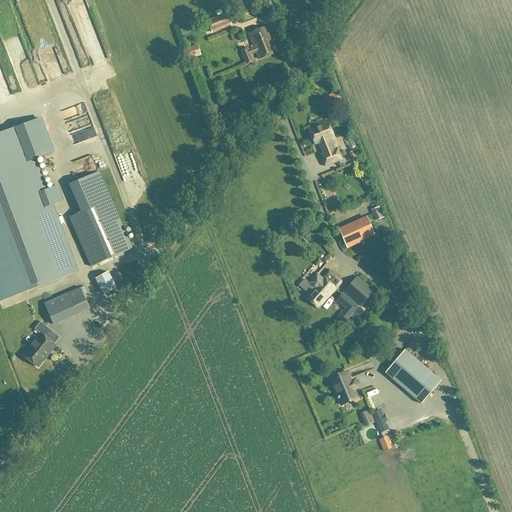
[(275,12),(270,1),(259,6),(263,16),(275,12)]
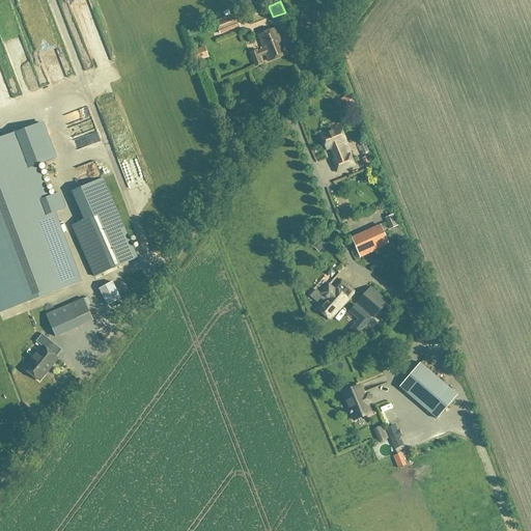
[(234,15),(230,16),(225,18),(216,22),(220,33),(240,26),(234,15)]
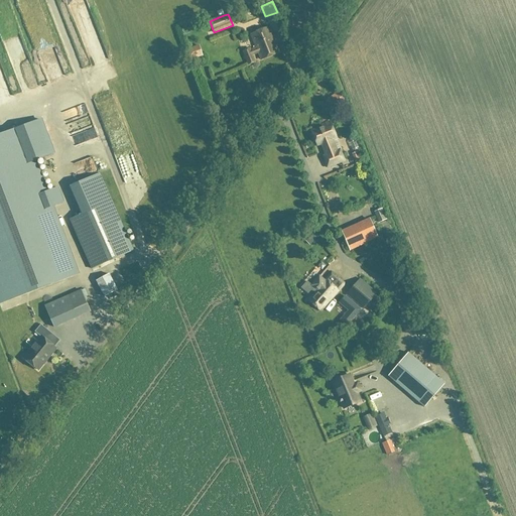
[(256,48),(250,51),(250,49),(243,52),(248,65),(255,61),(252,55),(258,53),(260,59),(279,52),(269,27),(251,34),(256,48)]
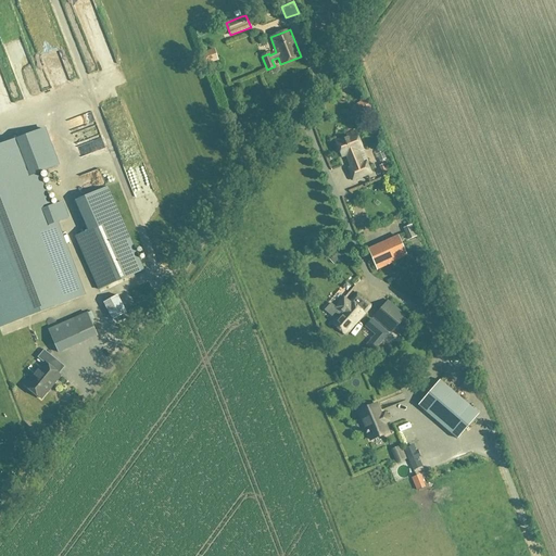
[(205,65),(218,61),(214,50),(201,54),(205,65)]
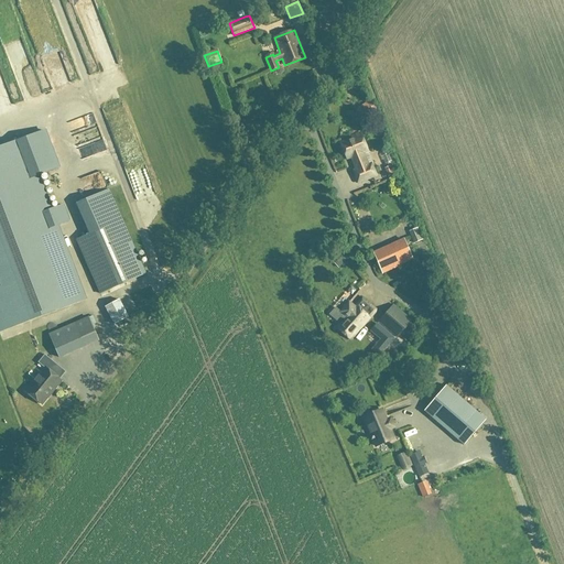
[(57,89),(69,85),(60,53),(47,56),(57,89)]
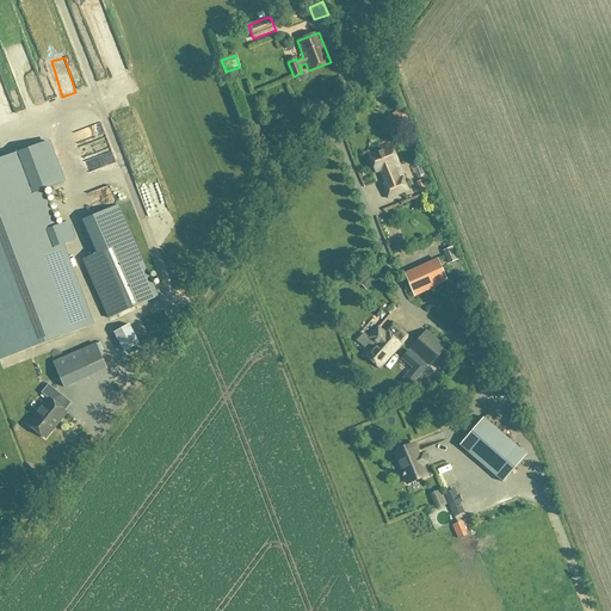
[(387,118),(394,130),(408,122),(401,110),(387,118)]
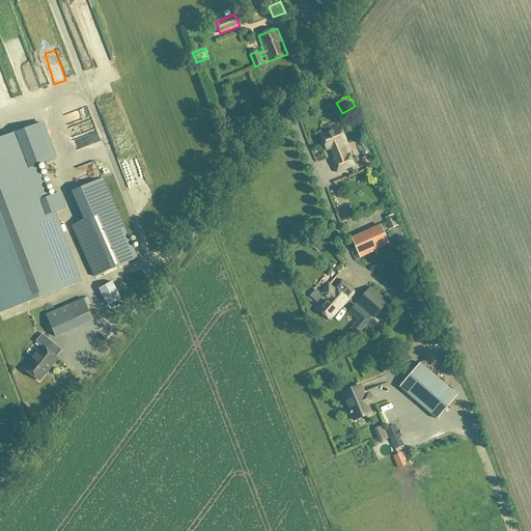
[(52,214),(64,208),(58,193),(47,198),(34,167),(54,159),(40,124),(0,139),(0,312),(79,282),(52,214)]
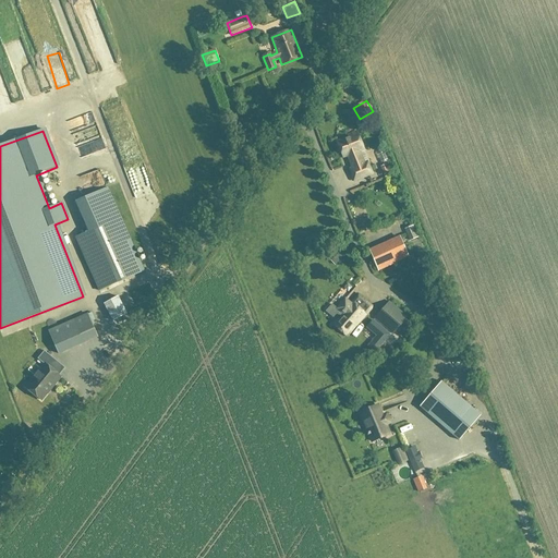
[(343,159),(348,157),(352,168),(349,169),(354,182),(373,174),(367,162),(365,164),(361,152),(364,150),(356,131),(348,134),(348,136),(336,141),(343,159)]
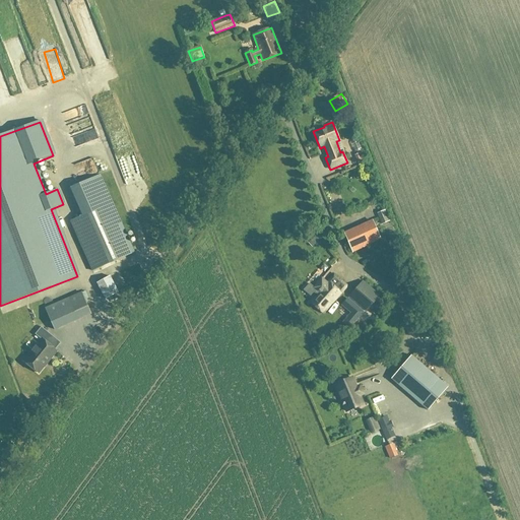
[(361,152),(354,155),(358,164),(364,160),(361,152)]
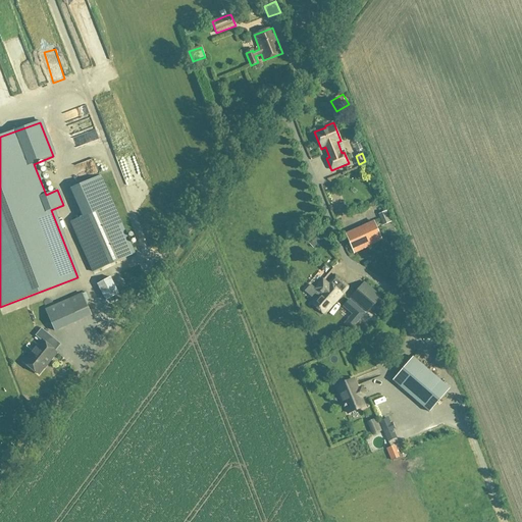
[(113,204),(83,216),(72,220),(93,272),(136,255),(113,204)]
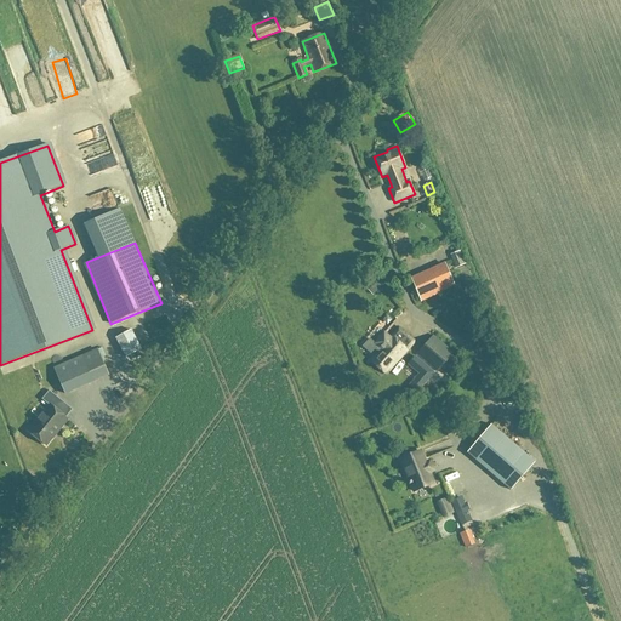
[(411,279),(421,301),(455,286),(445,265),(411,279)]
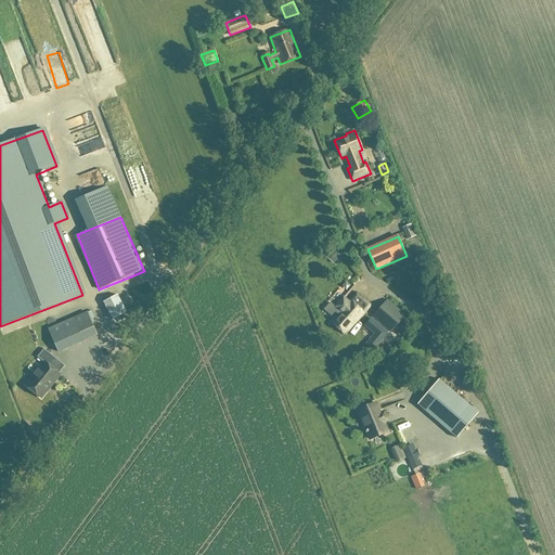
[(335,246),(324,256),(333,265),(343,255),(335,246)]
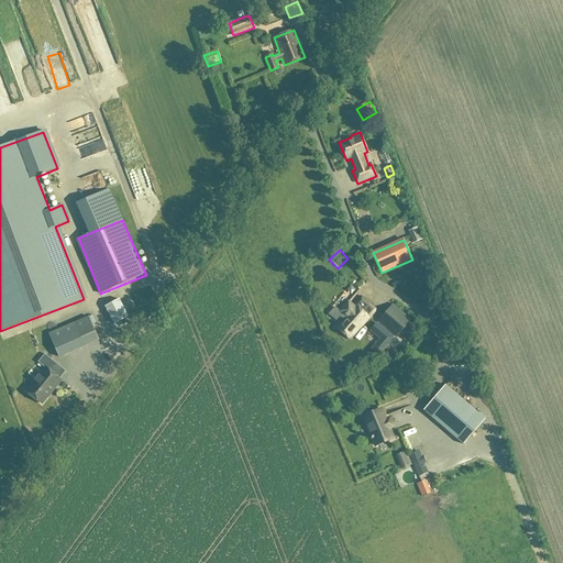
[(119,300),(105,307),(113,324),(128,318),(119,300)]
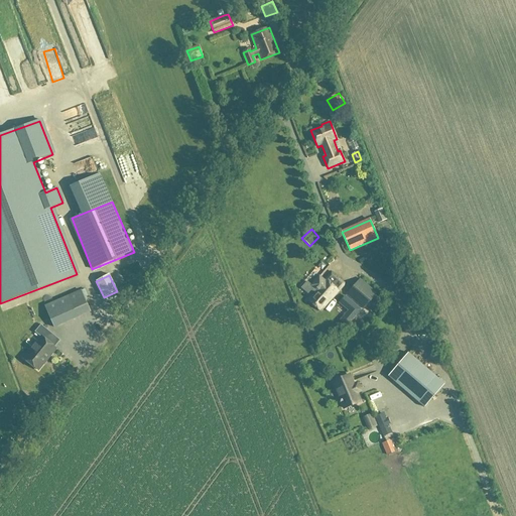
[(310,286),(315,290),(307,300),(320,311),(338,291),(326,280),(325,281),(319,277),(310,286)]
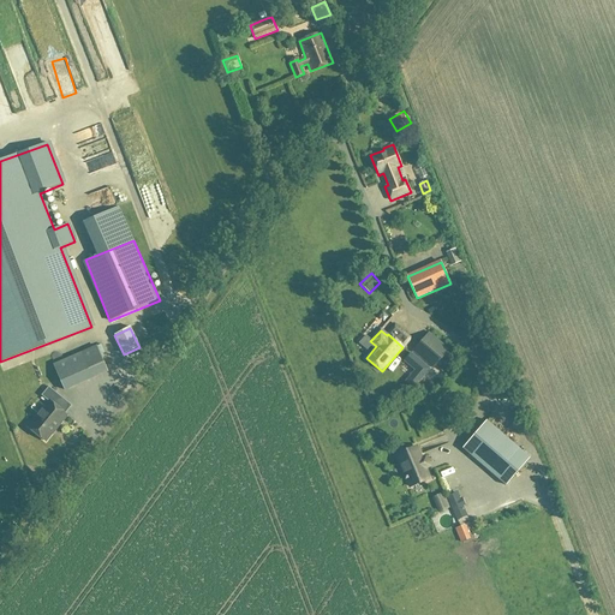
[(434,369),(441,359),(449,351),(429,333),(413,351),(434,369)]
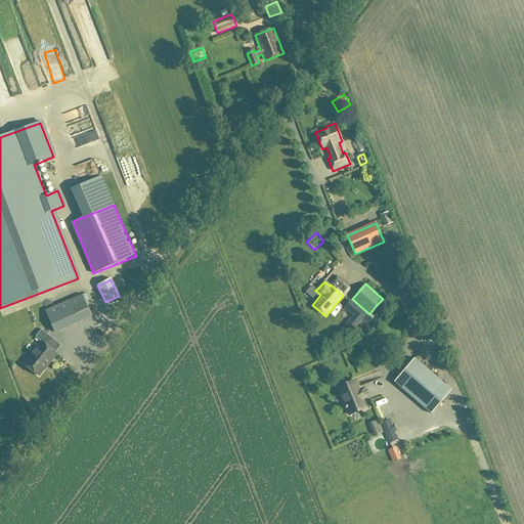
[(45,311),(55,333),(92,316),(86,302),(89,301),(86,294),(83,295),(45,311)]
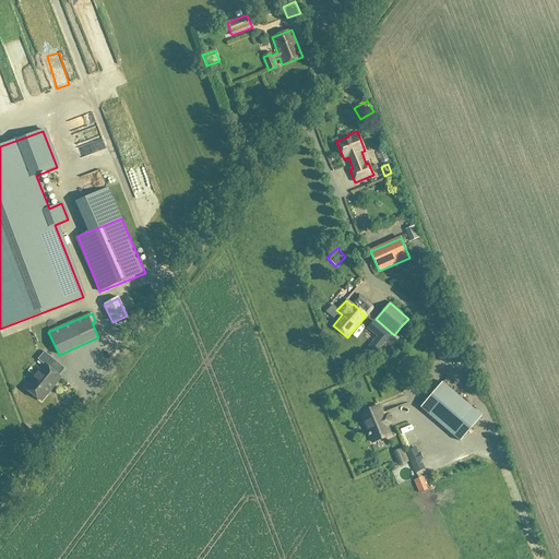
[(44,365),(25,388),(42,401),(60,378),(48,367),(54,359),(45,352),(38,360),(44,365)]
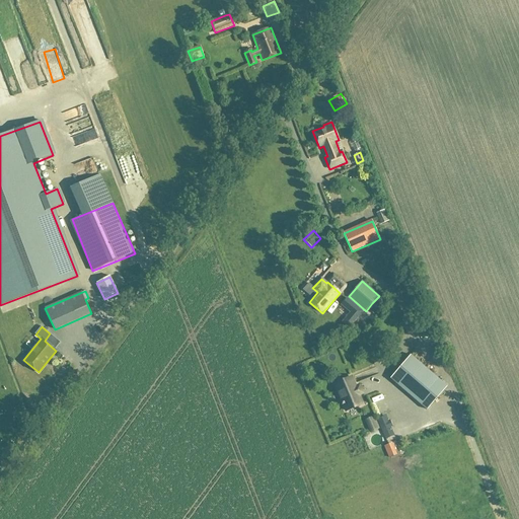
[(66,344),(75,348),(77,344),(68,340),(66,344)]
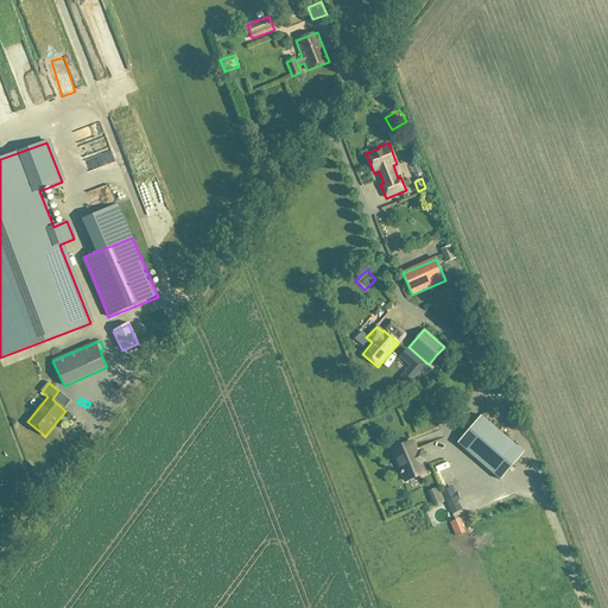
[(481,417),(457,443),(500,480),(524,453),(481,417)]
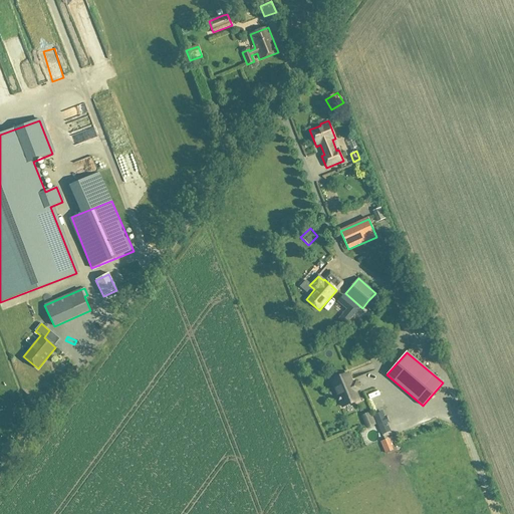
[(359,401),(355,391),(358,390),(355,381),(351,383),(347,373),(331,380),(339,399),(337,400),(337,402),(340,401),(343,408),(359,401)]
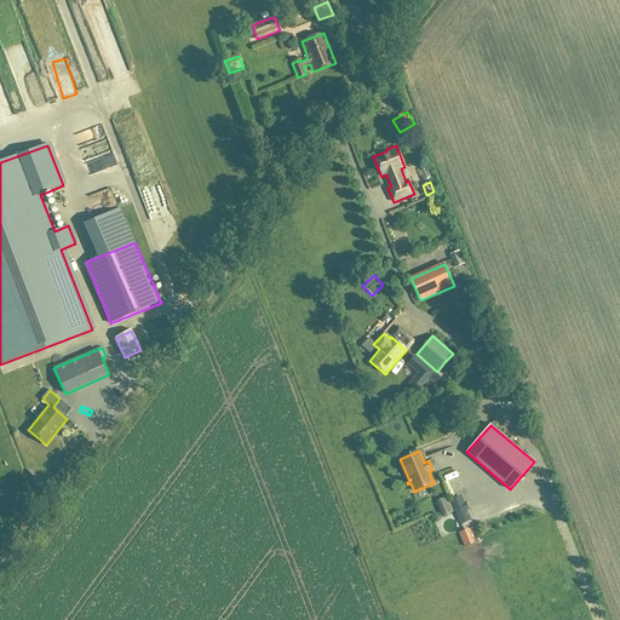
[(521,477),(512,486),(517,491),(527,481),(521,477)]
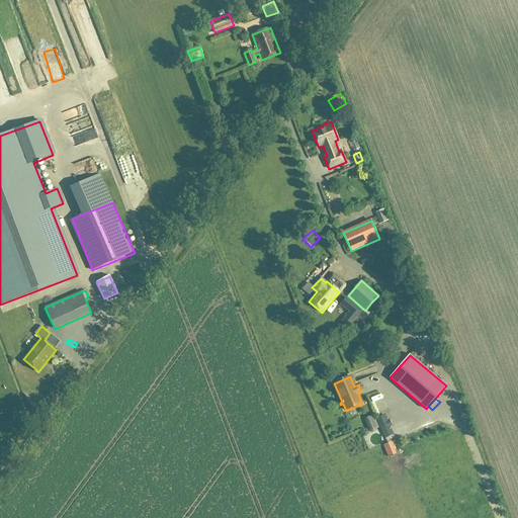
[(386,422),(384,416),(376,419),(384,438),(393,435),(390,427),(392,426),(389,421),(386,422)]
